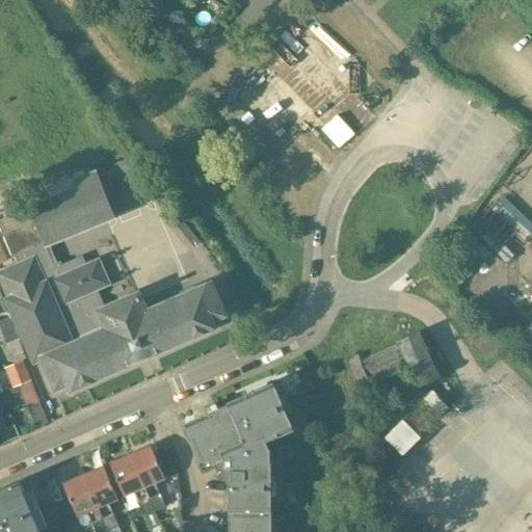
[(268,78),(320,134),(358,98),(307,42),(268,78)]
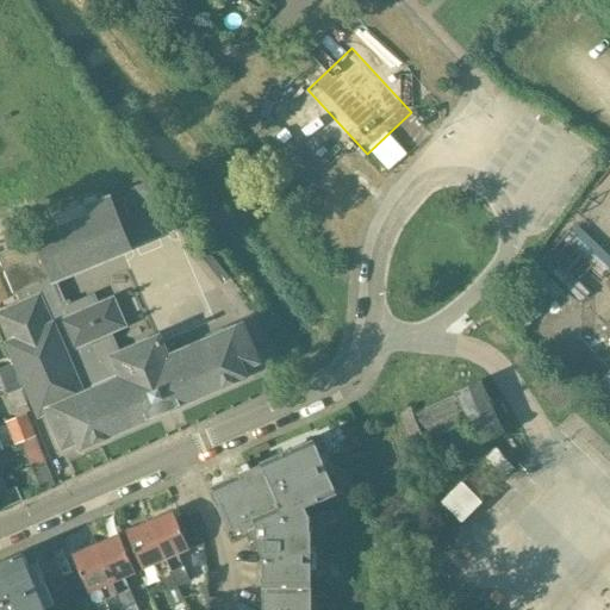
[(244,369),(254,365),(253,362),(256,361),(241,325),(167,355),(159,336),(120,352),(112,331),(126,325),(113,294),(99,300),(95,290),(72,299),(70,296),(61,299),(53,281),(131,248),(110,197),(86,207),(89,216),(0,253),(0,260),(14,294),(18,292),(23,302),(0,311),(0,319),(10,342),(7,343),(38,416),(48,411),(63,446),(78,440),(81,447),(107,436),(107,435),(247,377),(244,369)]
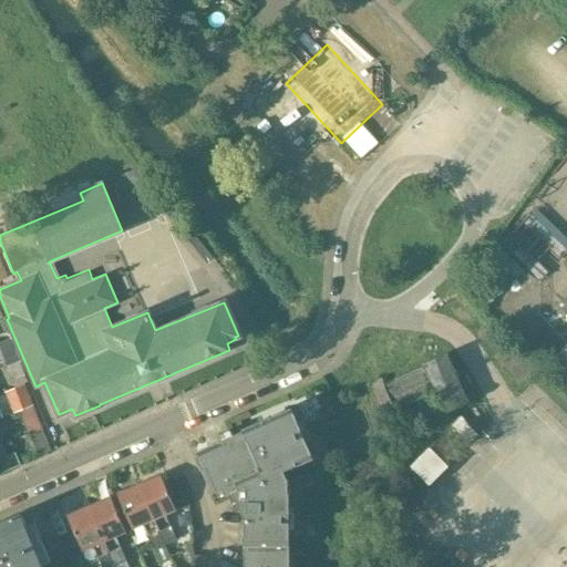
[(538,215),(511,240),(539,271),(566,247),(538,215)]
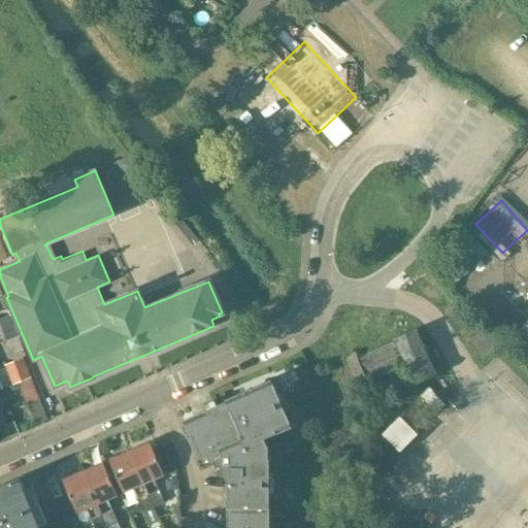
[(0,326),(2,333),(0,334),(0,342),(0,343),(6,340),(6,339),(18,334),(10,315),(0,319),(0,326)]
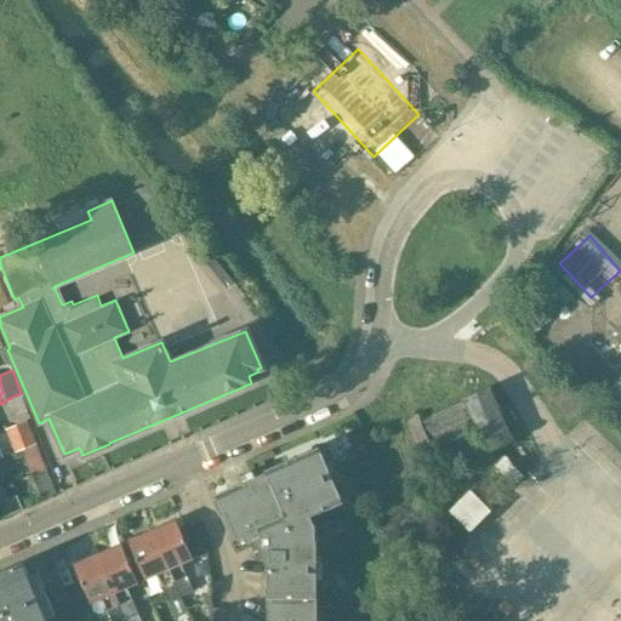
[(620,380),(607,396),(620,409),(620,380)]
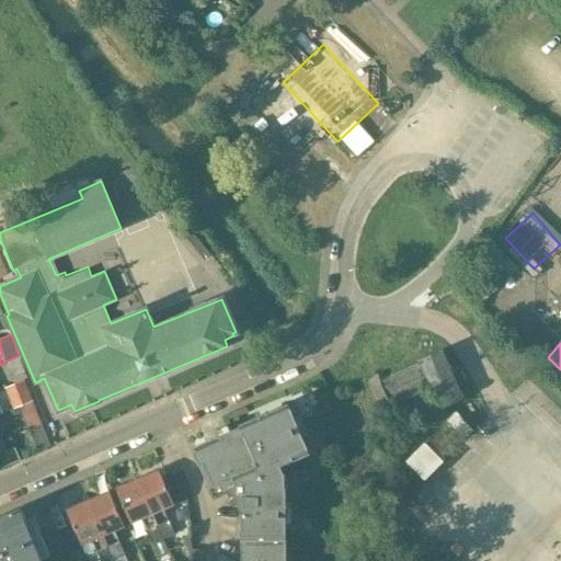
[(340,477),(358,494),(391,461),(425,431),(424,428),(442,413),(438,404),(459,395),(441,348),(418,358),(419,362),(378,379),(376,375),(366,378),(379,409),(410,395),(418,412),(404,425),(403,423),(395,432),(400,438),(382,454),(374,444),(340,477)]
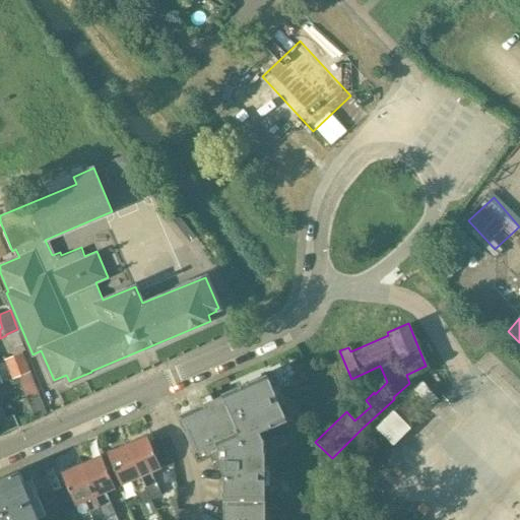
[(6,334),(6,335),(11,346),(22,341),(17,329),(6,334)]
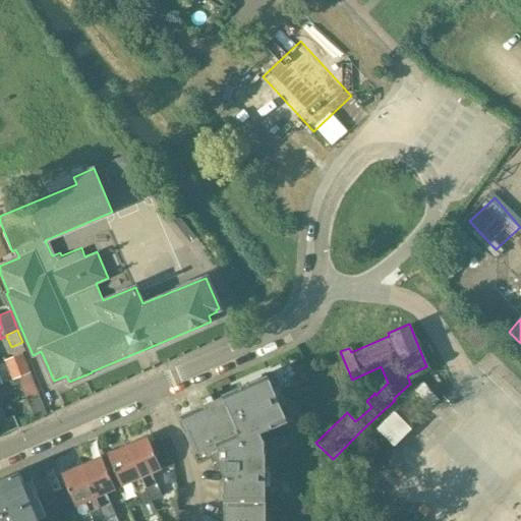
[(15,379),(19,377),(30,373),(21,353),(7,359),(14,375),(15,379)]
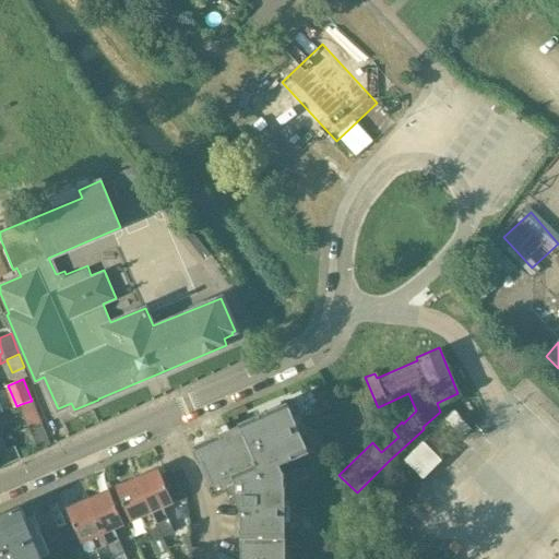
[(30,428),(40,424),(33,402),(22,405),(30,428)]
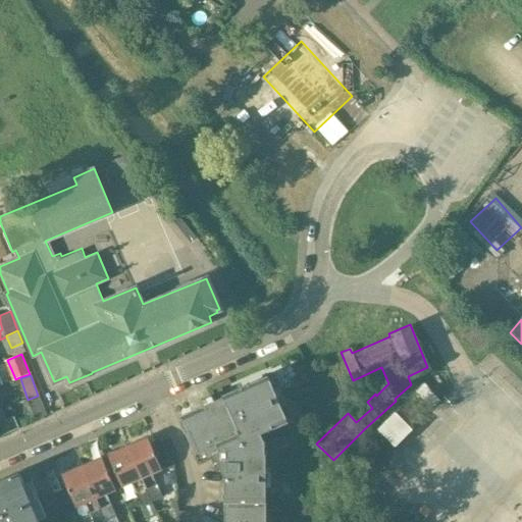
[(222,397),(222,399),(180,417),(198,460),(214,453),(224,477),(224,503),(224,521),(264,521),(264,454),(264,442),(259,432),(286,421),(267,377),(222,397)]
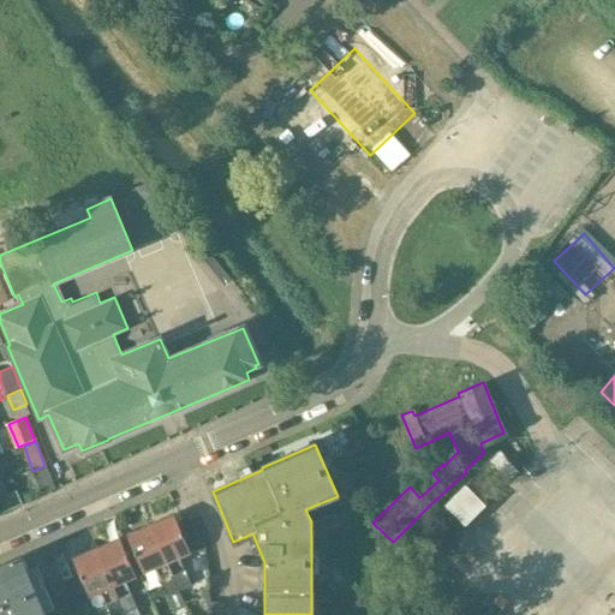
[(54,489),(45,466),(33,471),(30,472),(29,473),(33,485),(37,496),(43,494),(54,490),(54,489)]
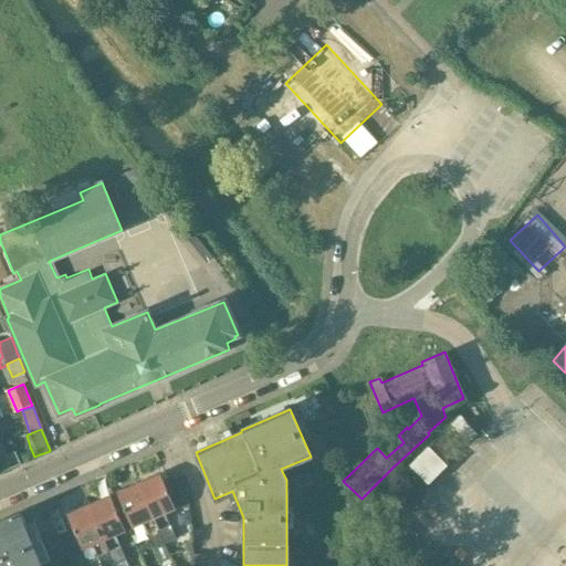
[(0,457),(0,470),(9,467),(4,456),(0,457)]
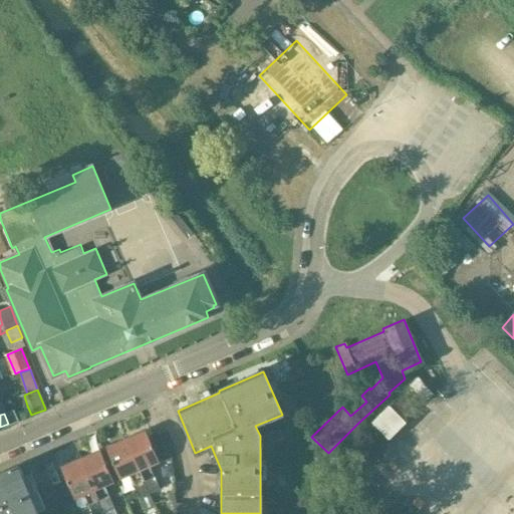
[(149,493),(159,489),(148,465),(158,460),(145,431),(125,440),(149,493)]
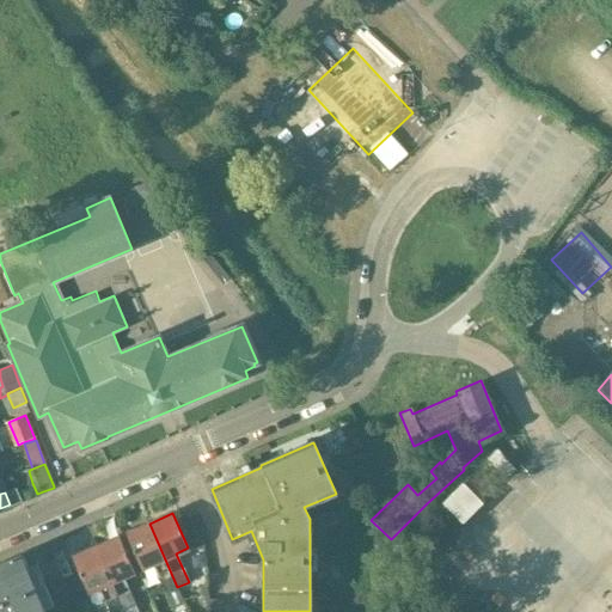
[(182,518),(191,538),(203,533),(195,513),(182,518)]
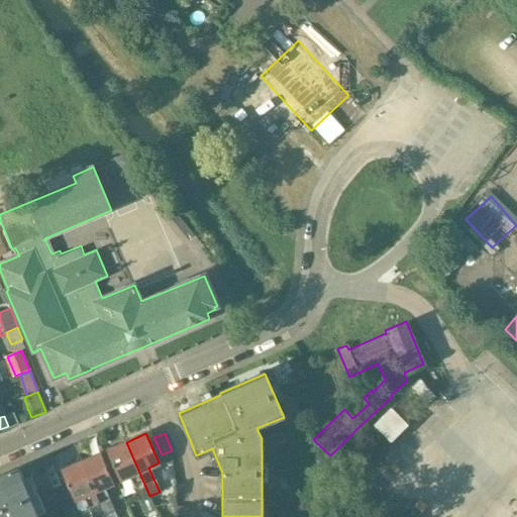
[(106,450),(119,481),(128,477),(138,501),(149,496),(126,442),(106,450)]
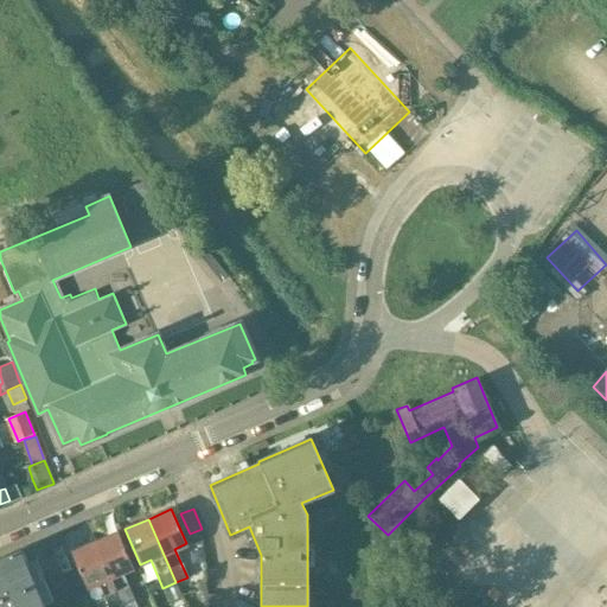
[(135,606),(133,600),(121,573),(133,567),(117,531),(94,542),(122,606),(135,606)]
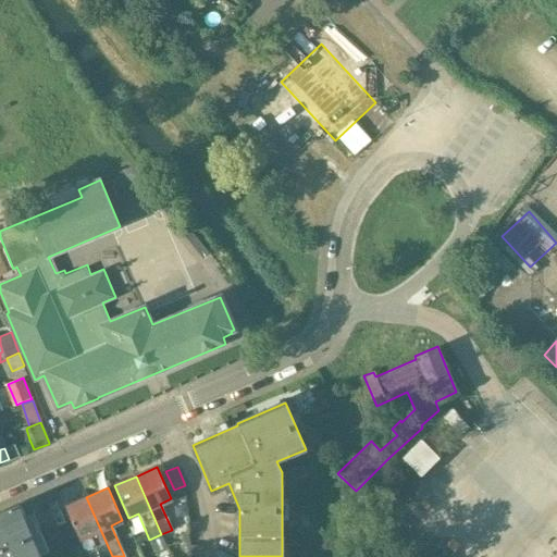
[(112,556),(86,497),(64,507),(78,539),(89,534),(98,556),(112,556)]
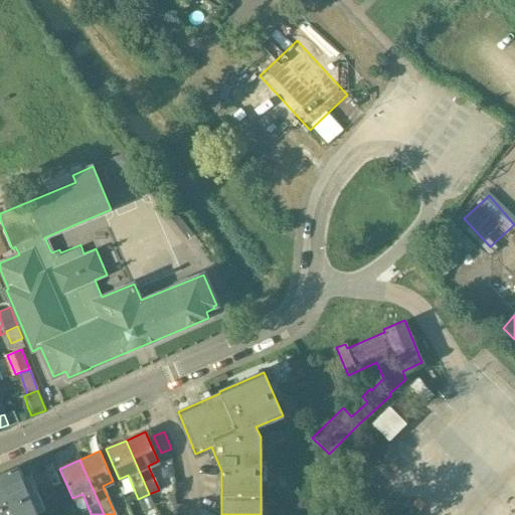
[(0,473),(0,508),(37,493),(29,475),(22,478),(17,467),(0,473)]
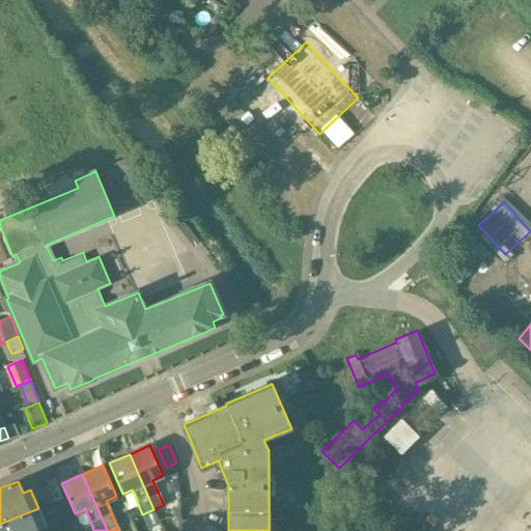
[(0,524),(0,530),(37,530),(46,527),(38,508),(0,524)]
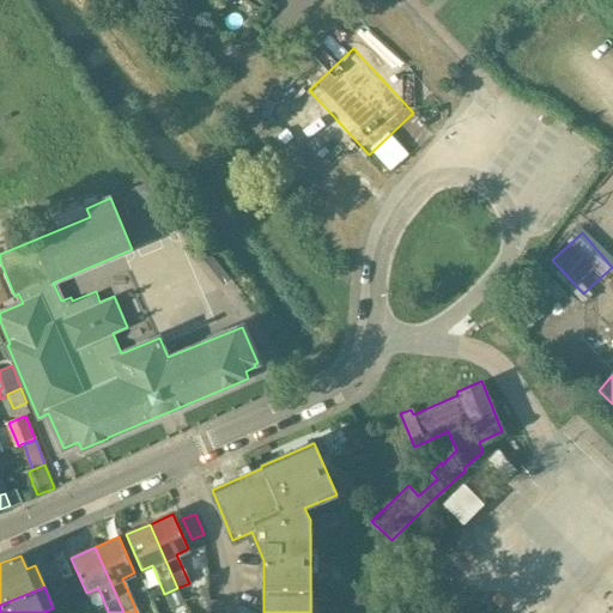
[(206,612),(220,612),(222,601),(207,600),(206,612)]
